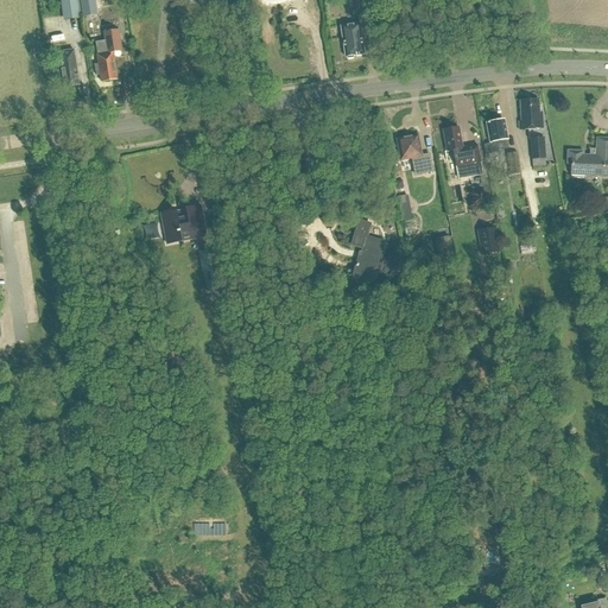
[(76,0),(59,0),(63,21),(78,19),(76,0)]
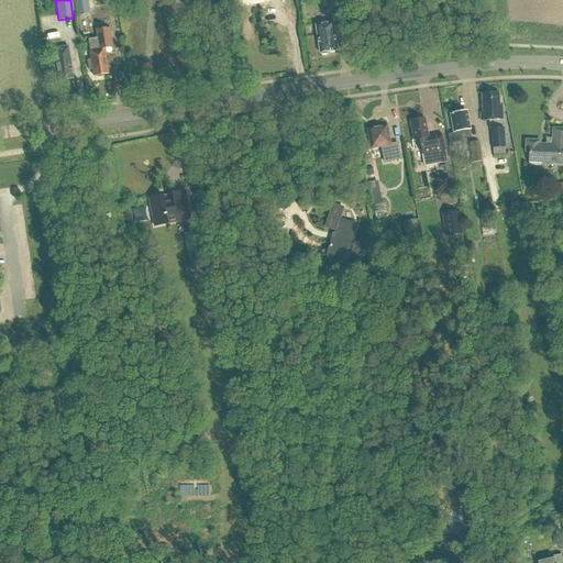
[(74,0),(77,17),(91,14),(88,0),(74,0)]
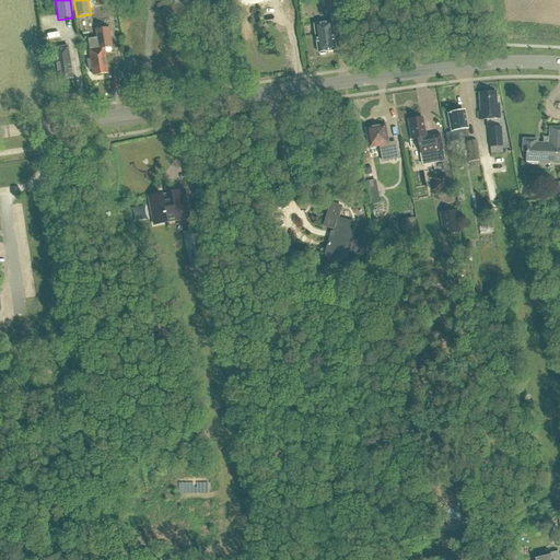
[(326,54),(326,53),(336,50),(330,21),(313,24),(318,54),(319,54),(321,55),(326,54)]
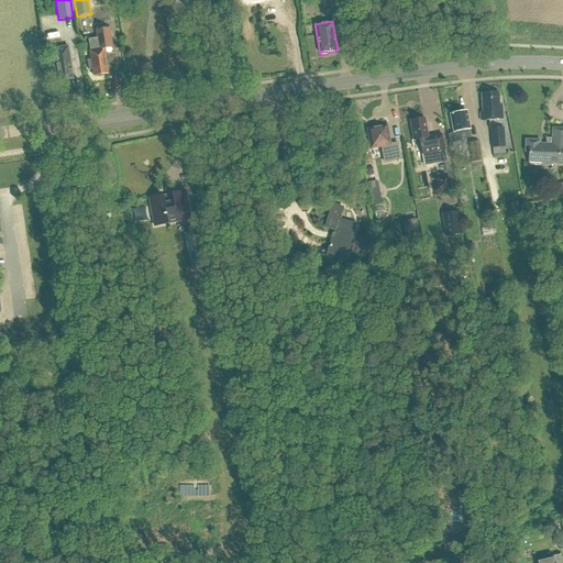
[(108,74),(105,50),(112,47),(109,29),(96,31),(97,39),(88,40),(90,52),(89,52),(90,59),(87,61),(88,70),(92,70),(94,76),(97,76),(98,77),(102,76),(103,75),(108,74)]
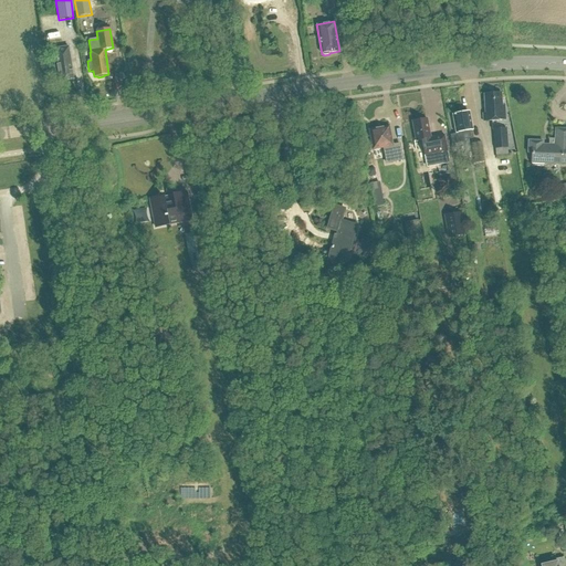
[(73,80),(69,48),(52,50),(56,74),(58,74),(59,82),(73,80)]
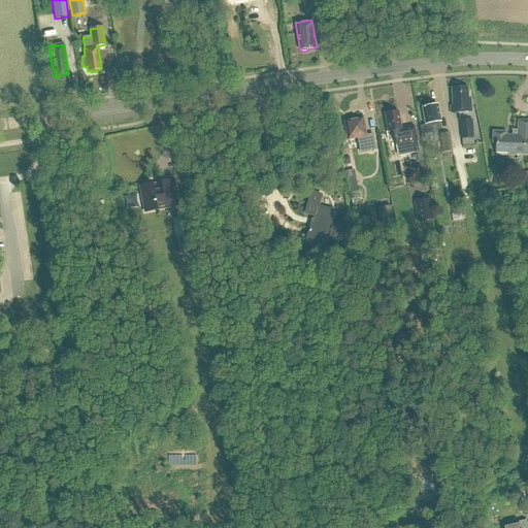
[(467,93),(467,88),(452,89),(453,105),(450,105),(451,113),(471,112),(470,98),(470,93),(467,93)]
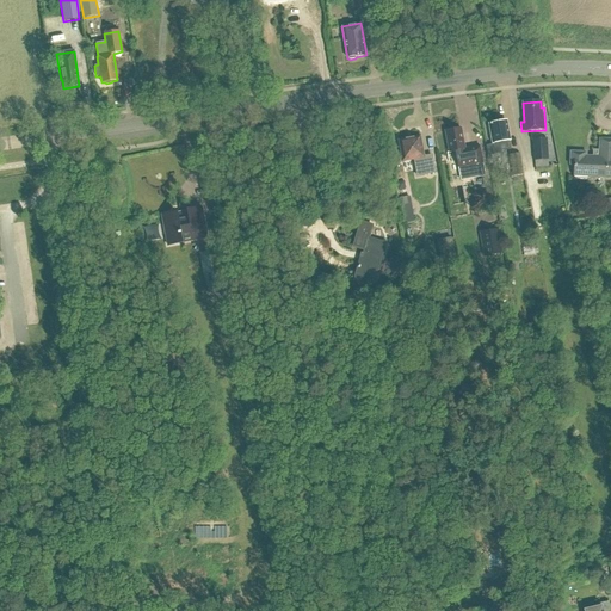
[(488,125),(492,144),(493,146),(486,147),(487,156),(501,154),(501,152),(511,150),(508,141),(510,141),(508,133),(507,133),(506,122),(498,123),(497,122),(492,122),(492,124),(488,125)]
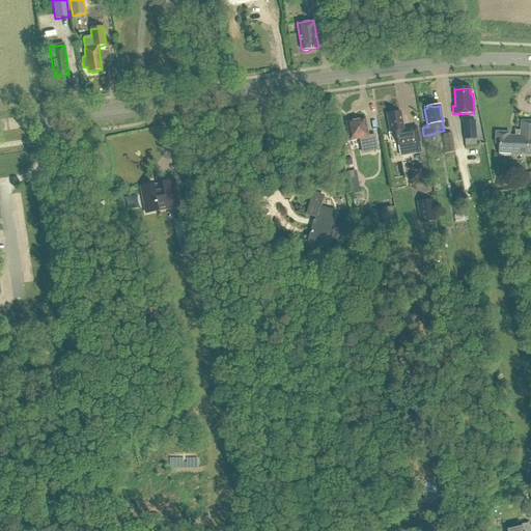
[(403,130),(400,112),(387,115),(390,133),(396,132),(398,145),(407,144),(410,143),(412,152),(421,151),(416,127),(403,130)]
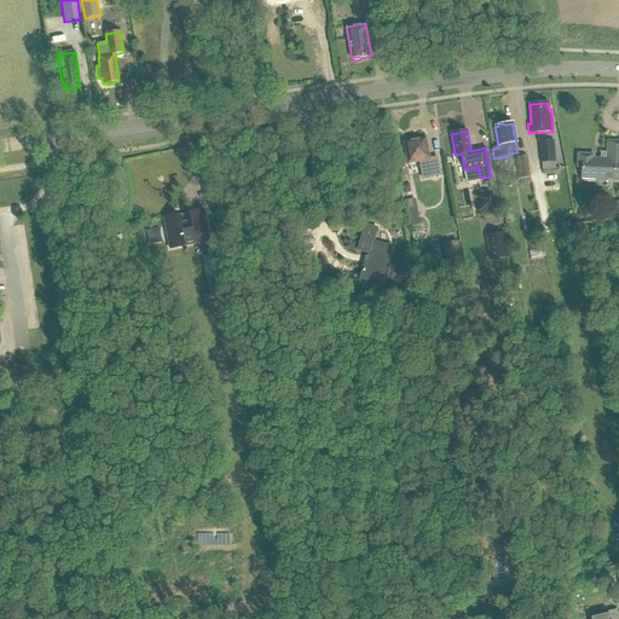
[(428,158),(424,139),(404,143),(408,165),(418,162),(421,179),(440,175),(438,157),(428,158)]
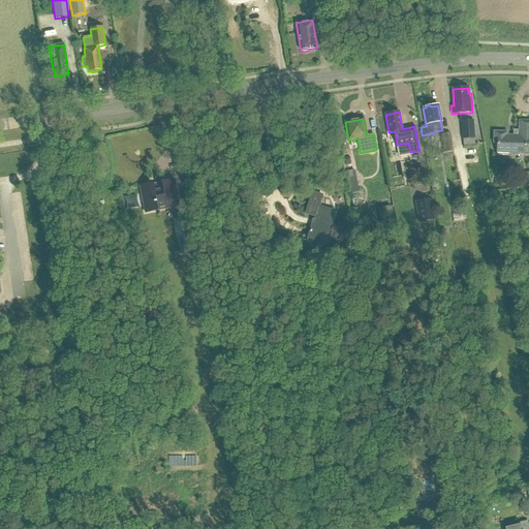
[(475,139),(473,121),(463,122),(464,141),(475,139)]
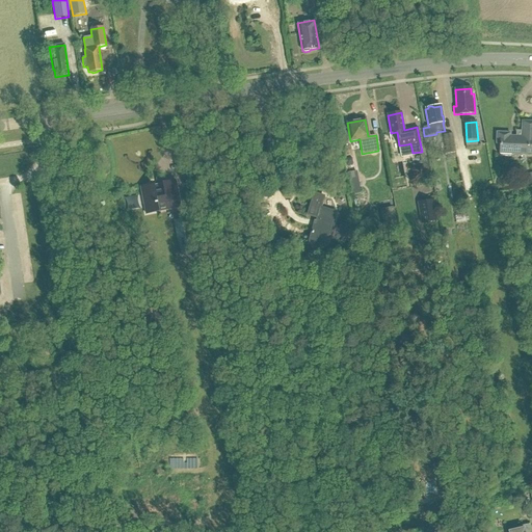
[(531,122),(522,122),(522,137),(511,136),(511,133),(497,133),(497,144),(499,144),(499,153),(531,154),(531,122)]
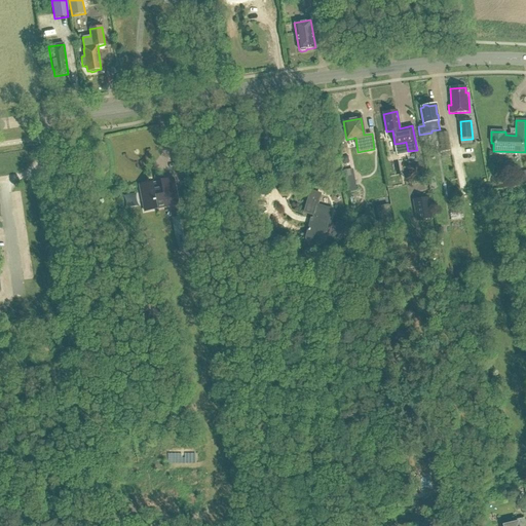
[(447,133),(439,134),(442,151),(450,149),(447,133)]
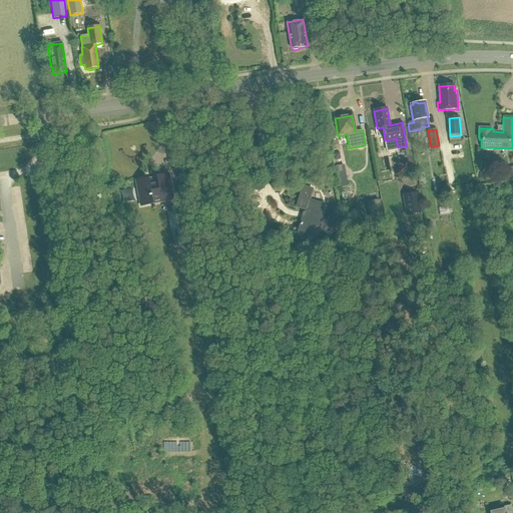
[(337,174),(340,188),(343,187),(348,186),(346,173),(341,174),(337,174)]
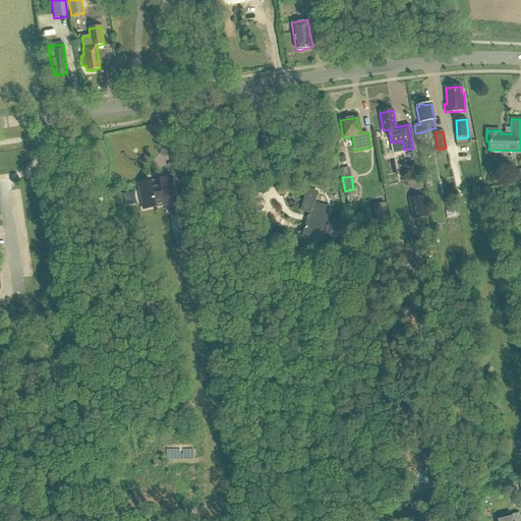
[(151,181),(141,183),(139,183),(137,184),(139,190),(141,204),(141,205),(142,210),(153,208),(154,208),(172,204),(177,204),(172,177),(159,179),(160,182),(151,184),(151,181)]
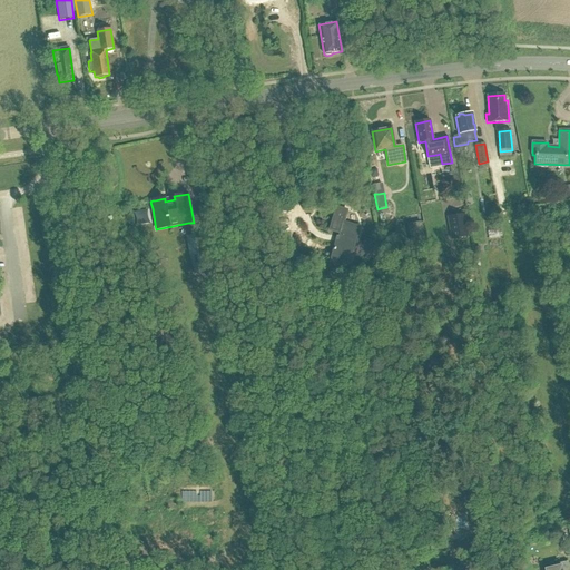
[(350,265),(360,226),(346,223),(350,210),(336,207),(328,232),(337,234),(337,236),(335,236),(330,259),(331,261),(330,262),(347,266),(349,265),(350,265)]
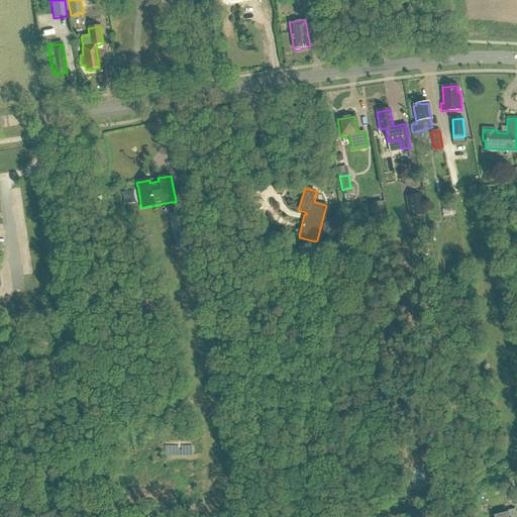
[(420,194),(407,197),(410,214),(410,216),(424,214),(424,211),(420,194)]
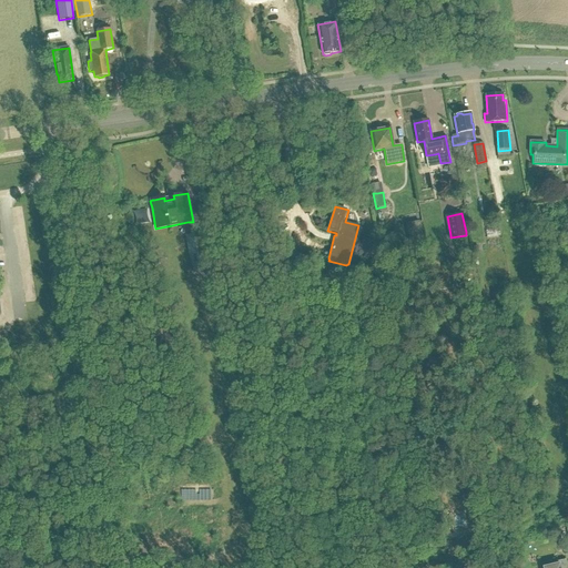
[(425,247),(419,220),(406,223),(411,250),(425,247)]
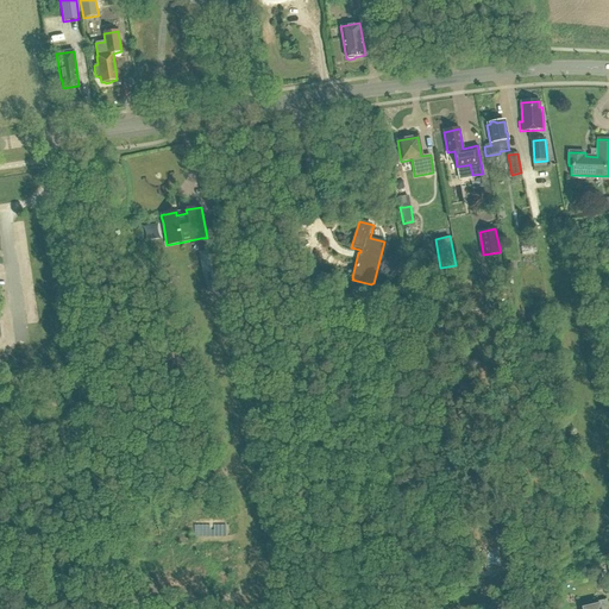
[(203,252),(200,253),(202,262),(203,272),(205,275),(207,274),(211,293),(213,293),(221,292),(225,290),(221,271),(220,270),(218,255),(217,250),(206,252),(203,252)]
